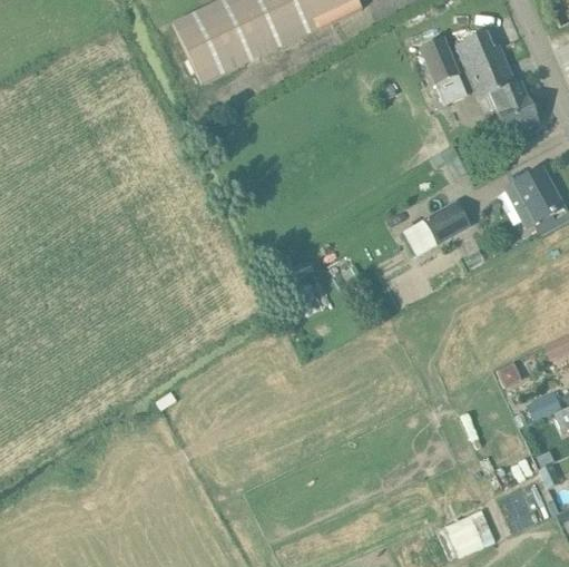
[(222,0),(176,25),(199,72),(205,84),(362,8),(357,0),(222,0)]
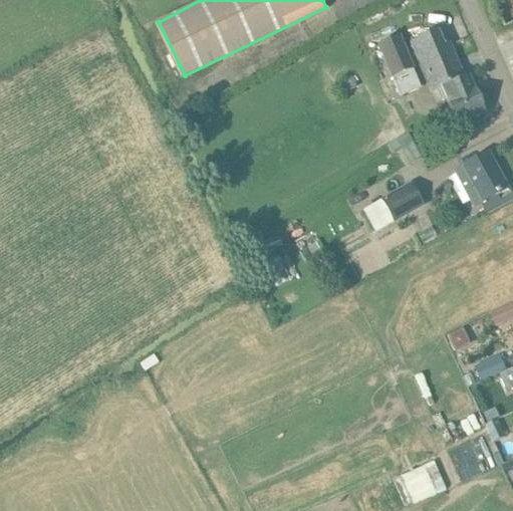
[(494,0),(505,24),(512,20),(512,0),(494,0)]
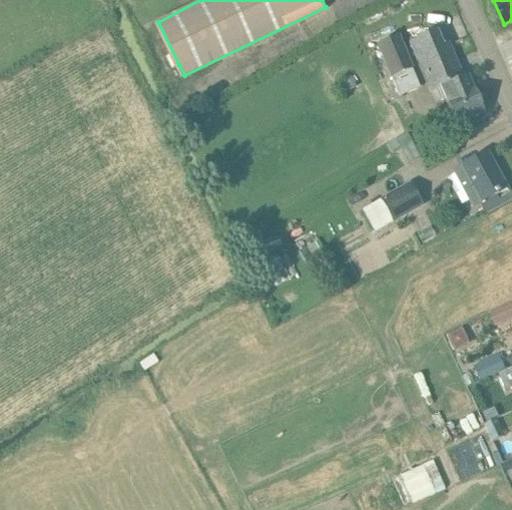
[(444,41),(438,27),(409,39),(429,89),(440,84),(445,96),(456,122),(484,110),(473,84),(469,86),(464,74),(464,75),(449,39),(444,41)]
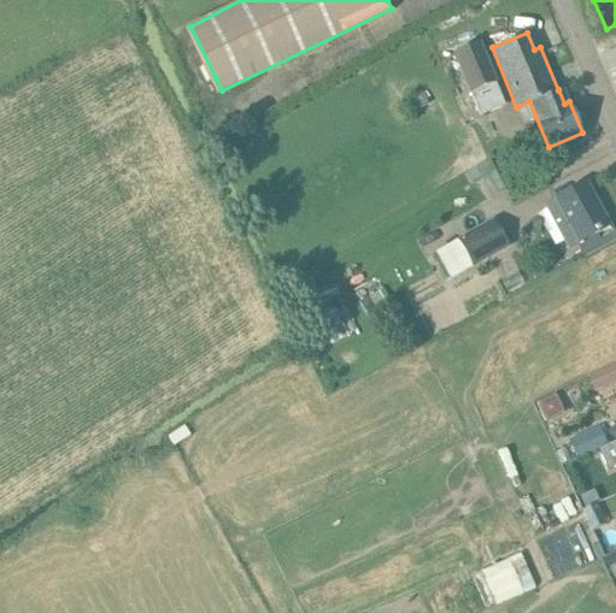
[(480,41),(456,51),(480,113),(504,104),(480,41)]
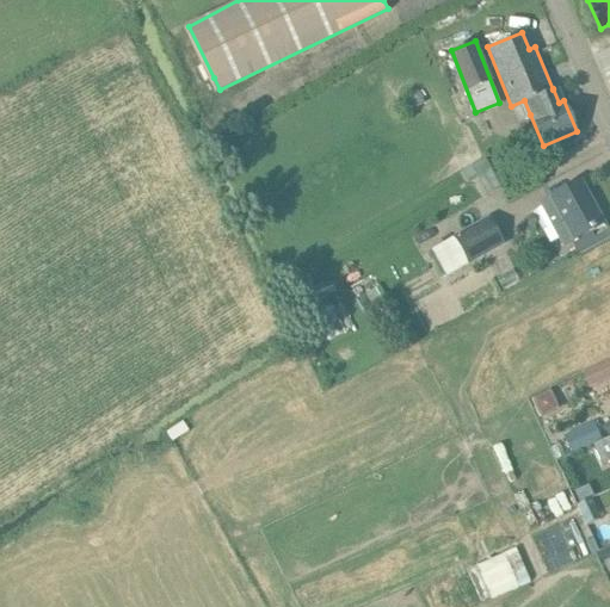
[(485,155),(466,167),(470,175),(491,165),(485,155)]
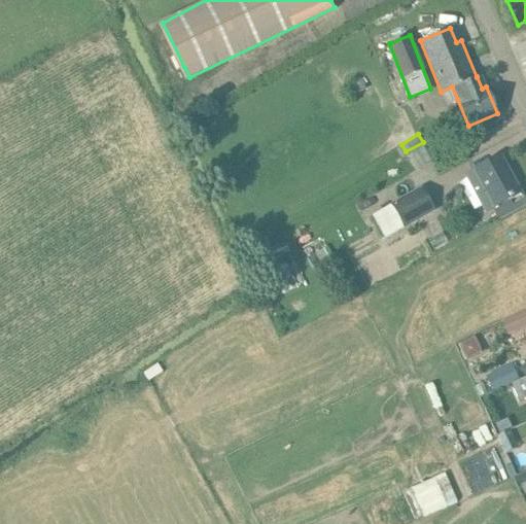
[(472,168),(493,205),(500,217),(525,204),(525,201),(523,197),(513,202),(510,196),(521,189),(500,152),(472,168)]
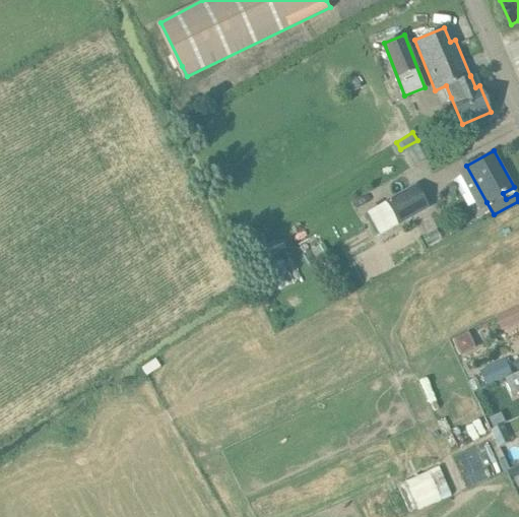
[(416,183),(368,210),(380,233),(429,205),(416,183)]
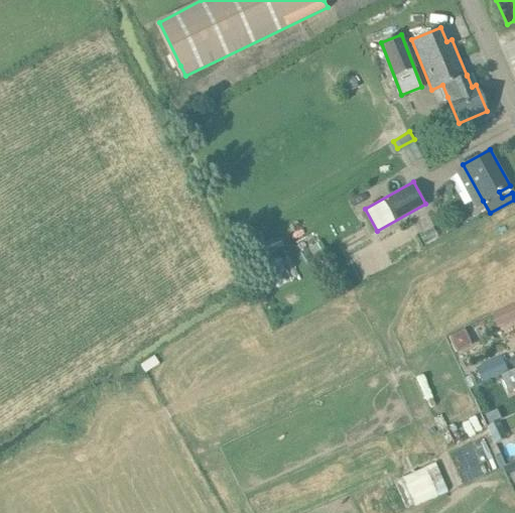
[(514,302),(492,313),(498,327),(514,318),(514,302)]
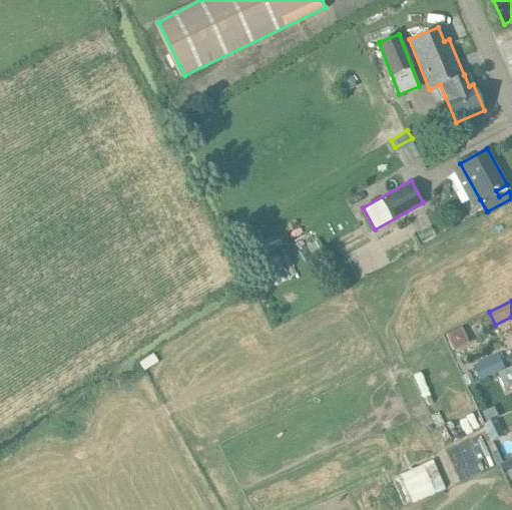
[(462,327),(446,334),(453,350),(469,343),(462,327)]
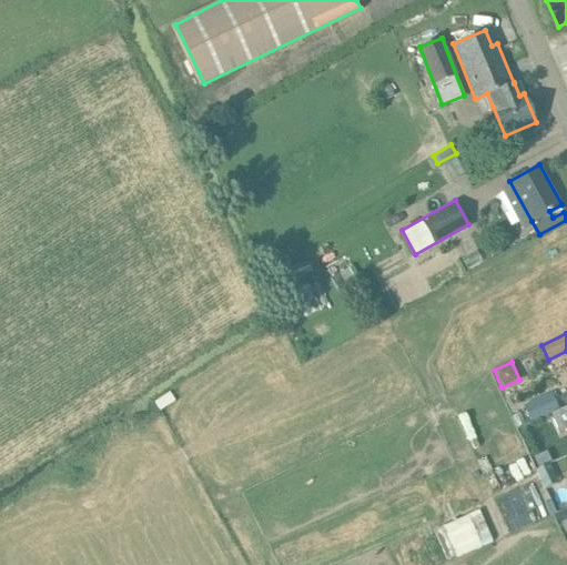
[(530,419),(557,406),(550,392),(524,403),(530,419)]
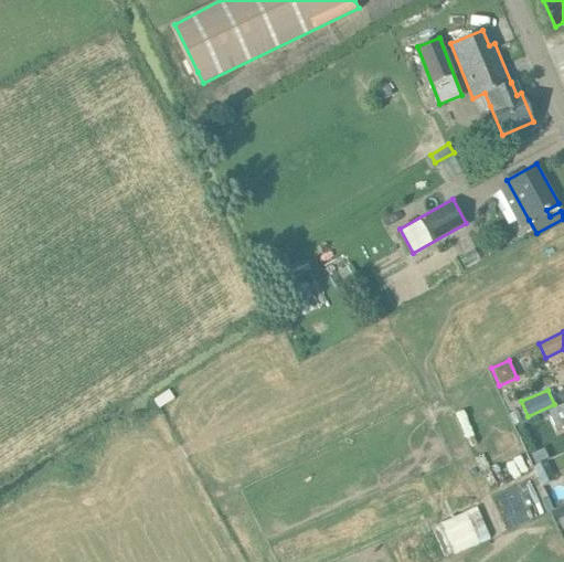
[(563,402),(549,410),(557,428),(563,425),(563,402)]
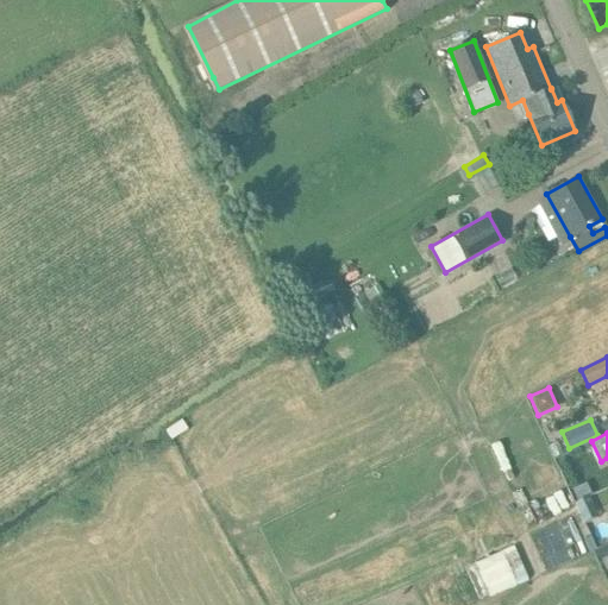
[(593,490),(587,479),(572,486),(578,497),(593,490)]
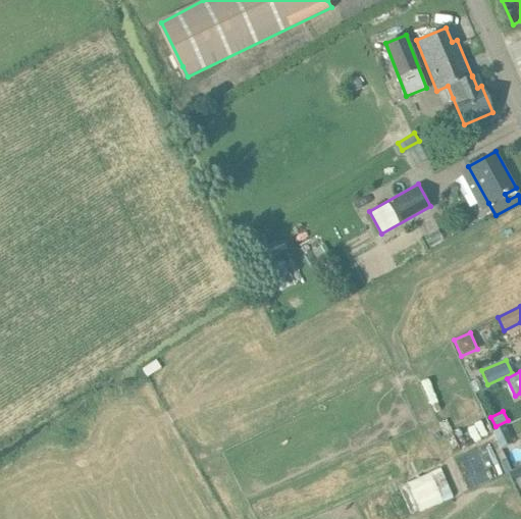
[(502,448),(513,442),(505,424),(493,429),(502,448)]
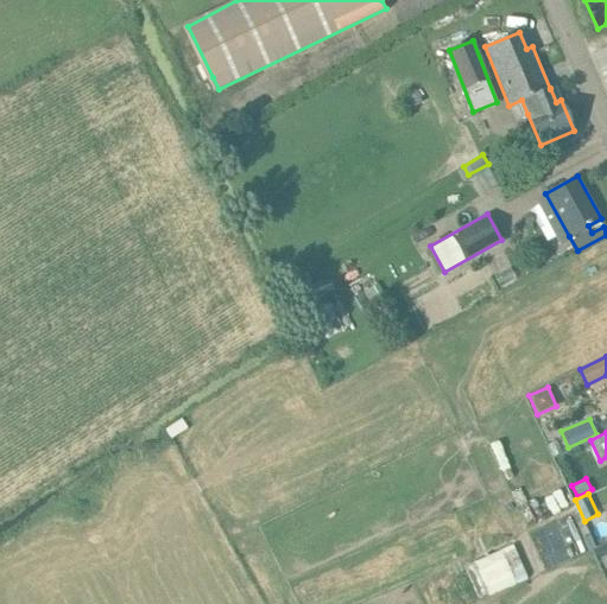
[(480,597),(500,587),(528,577),(513,544),(487,554),(487,555),(466,565),(480,597)]
